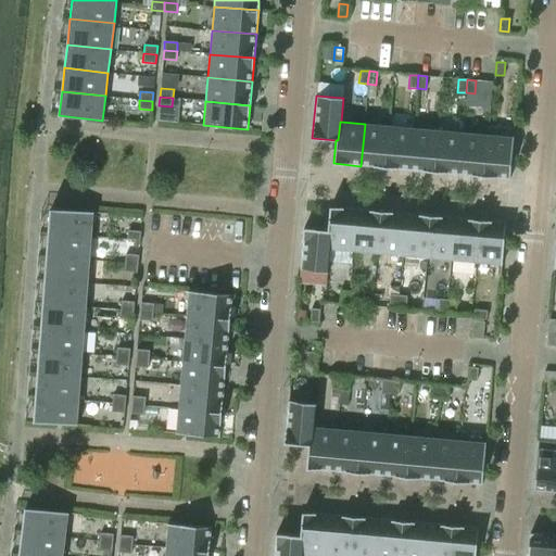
[(386,168),(389,126),(365,124),(361,166),(386,168)]
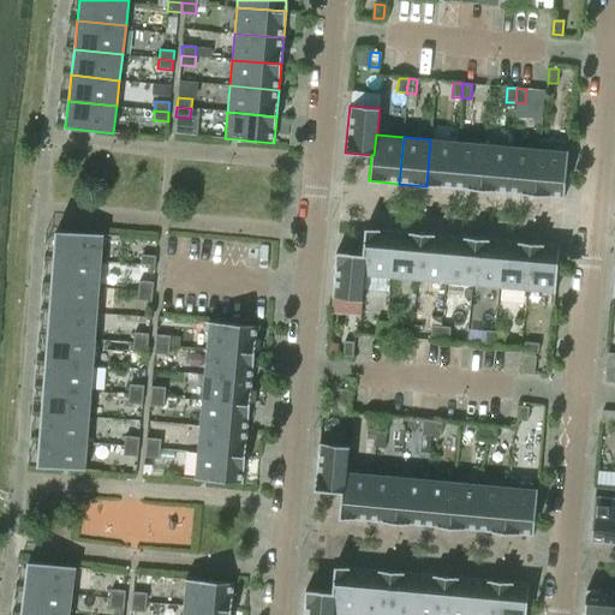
[(453,189),(458,142),(430,139),(427,186),(453,189)]
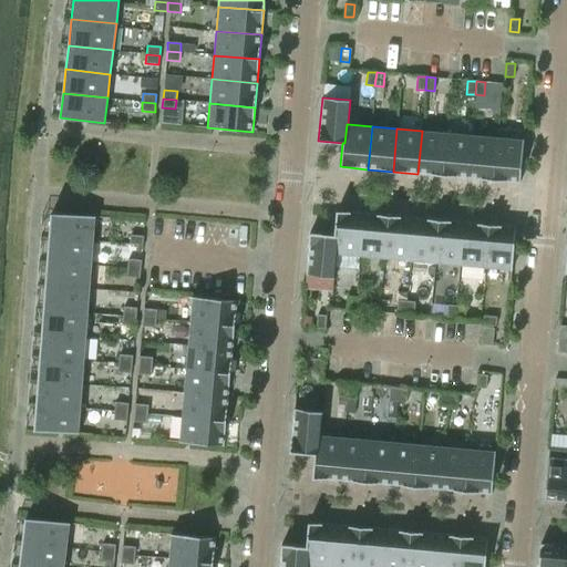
[(443,176),(446,133),(422,131),(418,174),(443,176)]
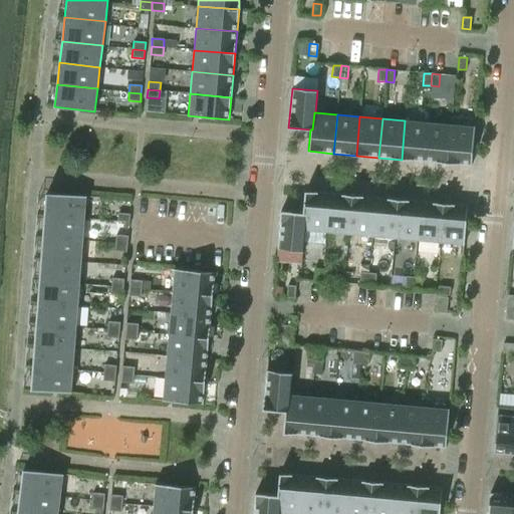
[(425,162),(428,122),(405,120),(402,160),(425,162)]
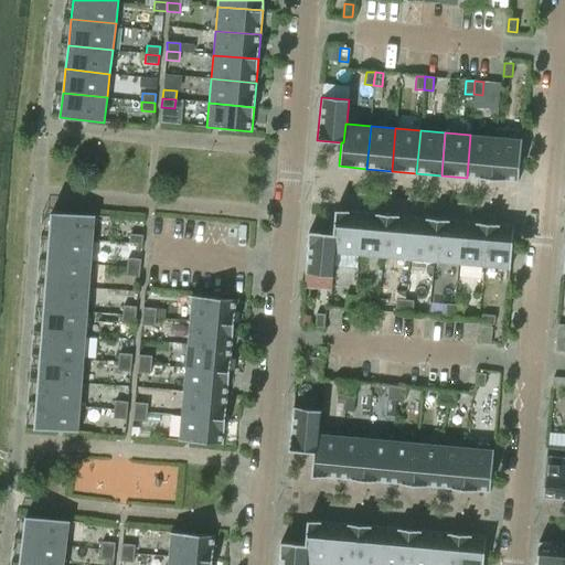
[(491,180),(496,137),(470,135),(467,178),(491,180)]
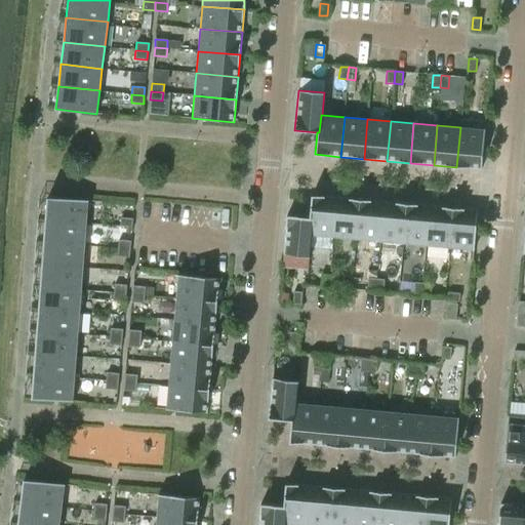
[(481,169),(485,129),(483,128),(483,129),(460,127),(456,167),(481,169)]
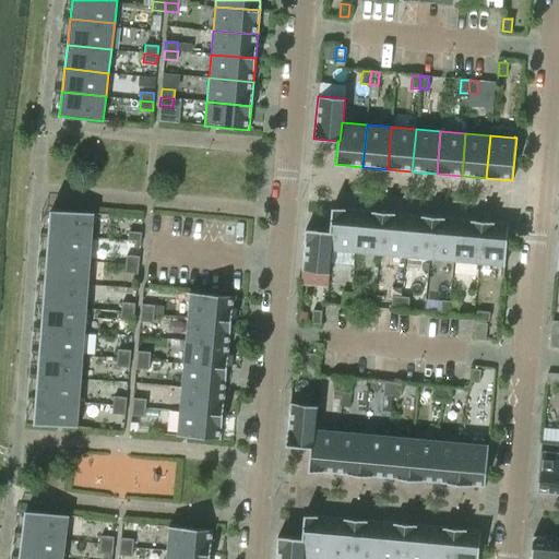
[(355,252),(358,210),(332,207),(330,232),(332,232),(330,250),(331,250),(355,252)]
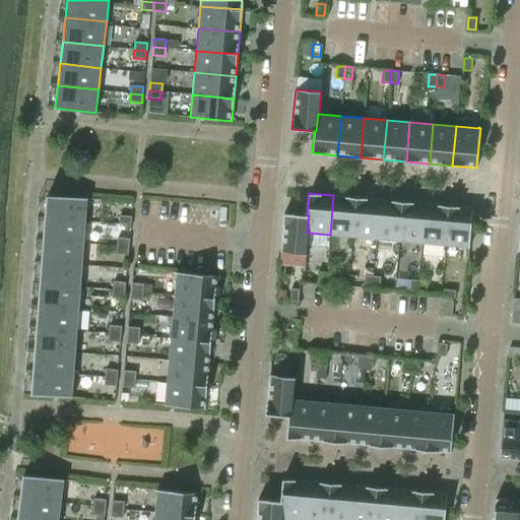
[(86,221),(87,198),(47,195),(45,218),(86,221)]
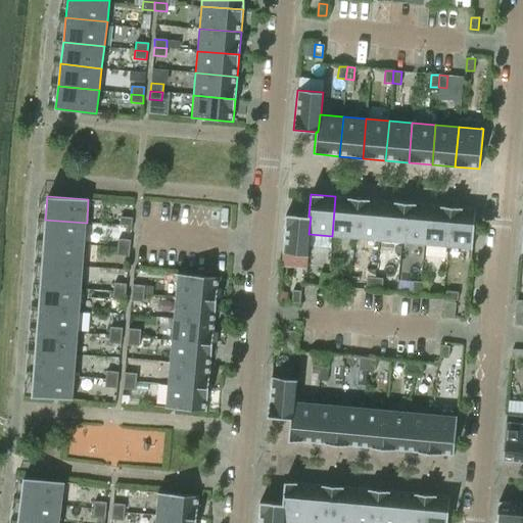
[(354,238),(359,198),(335,196),(332,236),(354,238)]
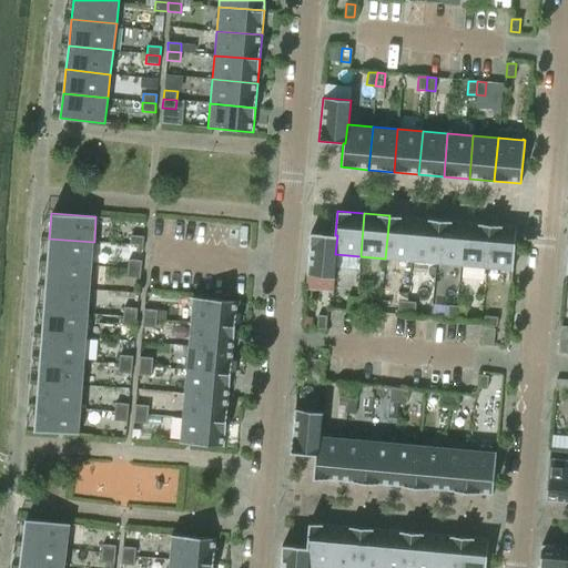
[(411,261),(415,217),(389,215),(385,259),(411,261)]
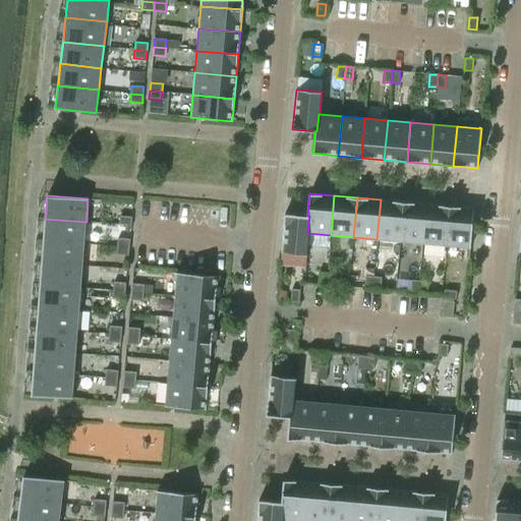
[(400,241),(403,201),(381,199),(377,239),(400,241)]
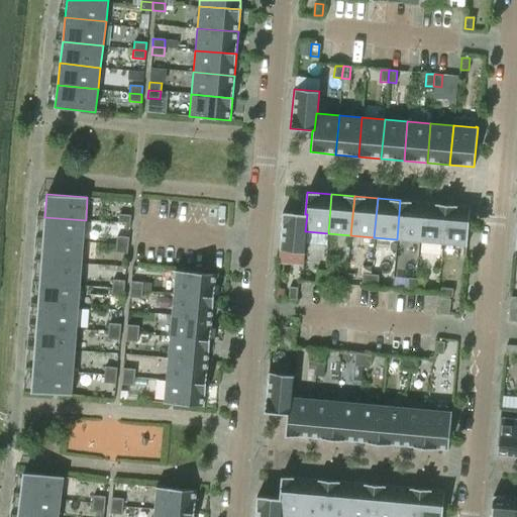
[(419,241),(423,202),(400,200),(397,239),(419,241)]
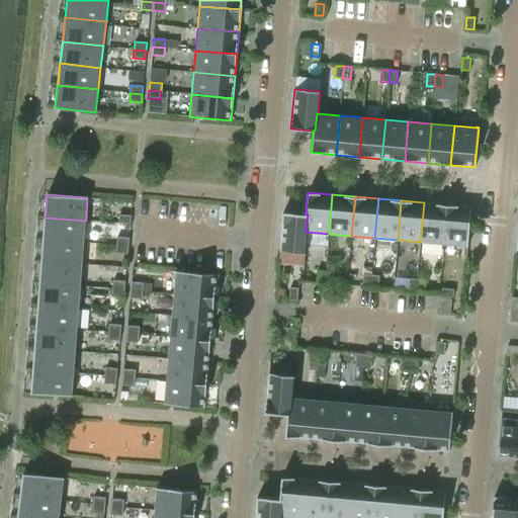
[(443,244),(446,205),(424,202),(420,242),(443,244)]
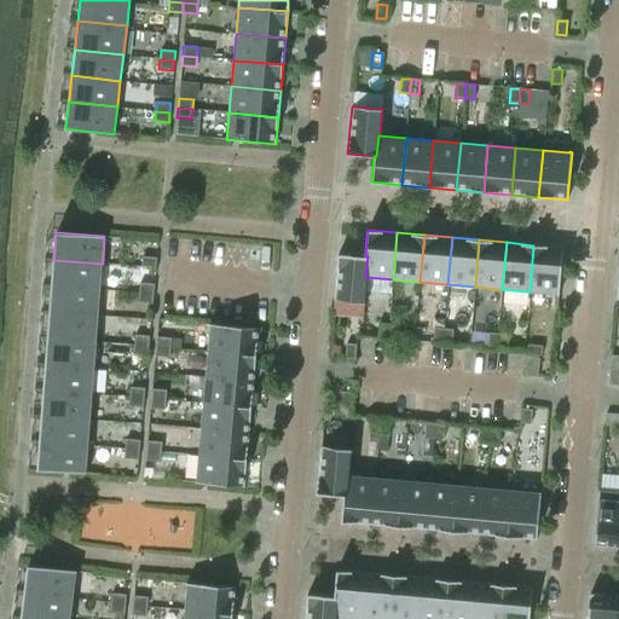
[(559,295),(562,248),(533,246),(530,291),(557,295),(559,295)]
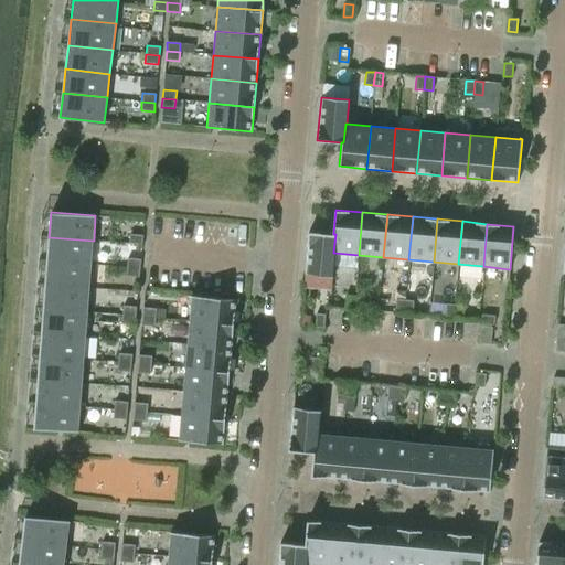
[(333,277),(334,253),(333,253),(336,234),(333,234),(309,231),(305,274),(333,277)]
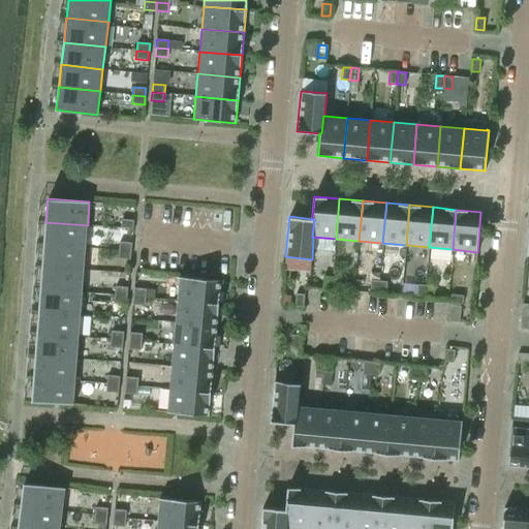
[(133,228),(133,220),(122,219),(121,227),(133,228)]
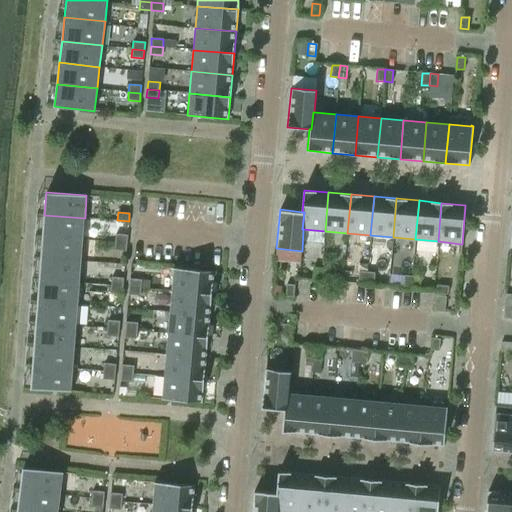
[(83,239),(85,218),(44,215),(42,236),(83,239)]
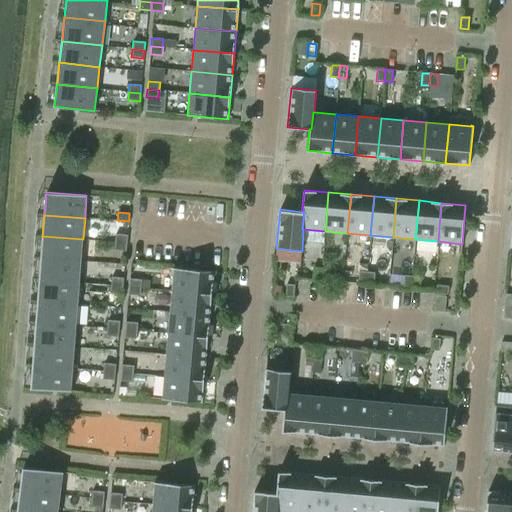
[(127,243),(128,235),(116,234),(115,242),(127,243)]
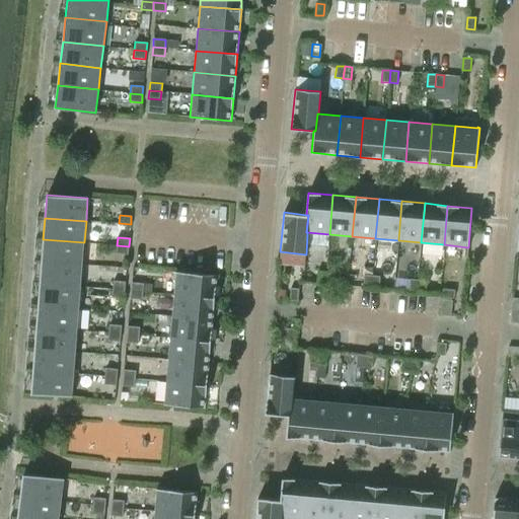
[(82,265),(84,242),(43,239),(42,262),(82,265)]
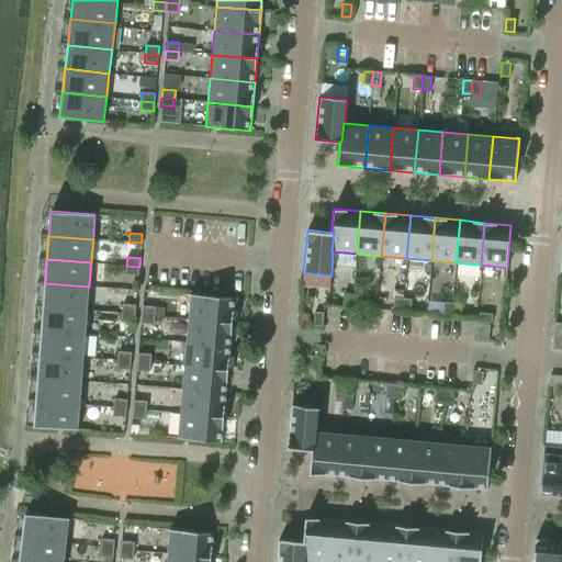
[(138,276),(139,267),(126,266),(125,274),(138,276)]
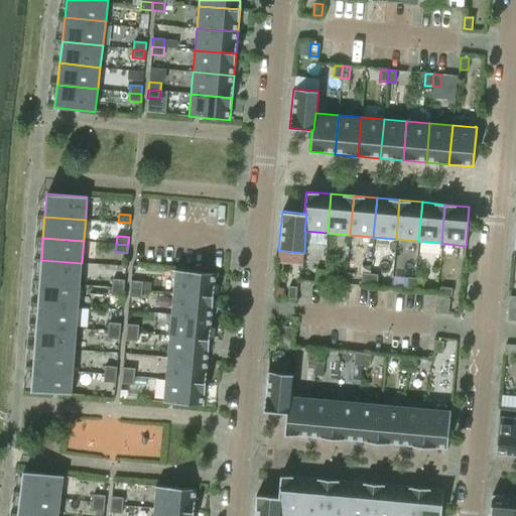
[(81,284),(82,263),(41,260),(39,281),(81,284)]
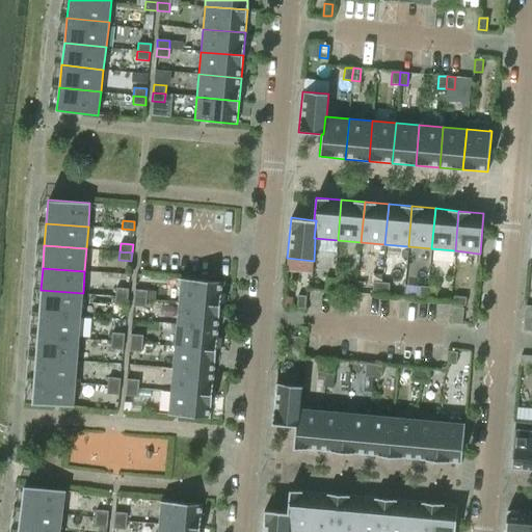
[(333,291),(334,278),(325,277),(324,290),(333,291)]
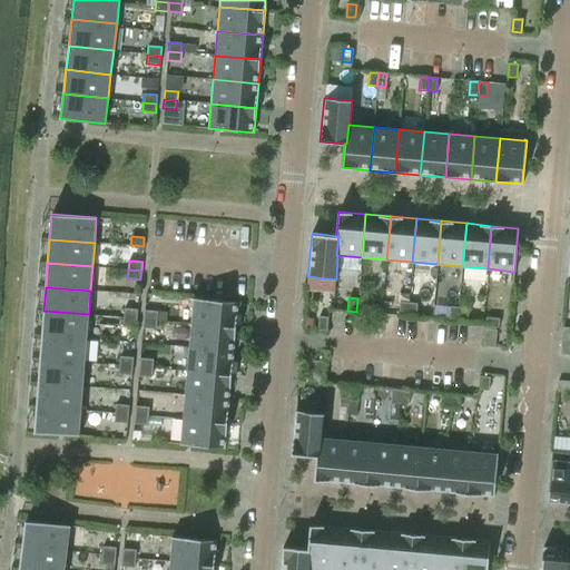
[(236,327),(238,302),(193,298),(190,323),(236,327)]
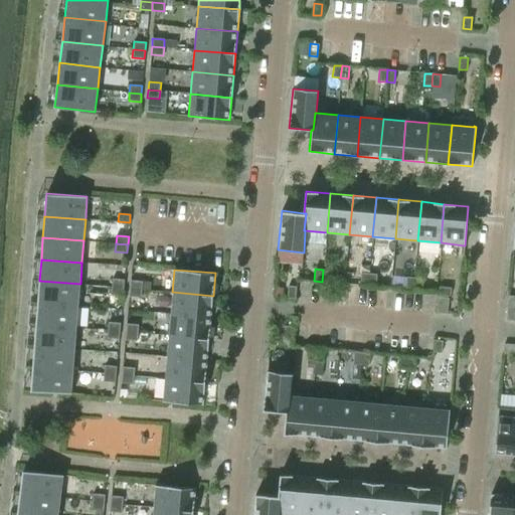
[(330,282),(331,270),(323,270),(322,282),(330,282)]
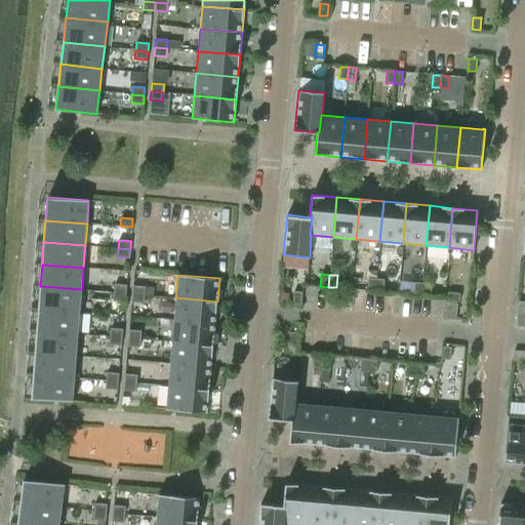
[(374,291),(376,279),(368,278),(367,290),(374,291)]
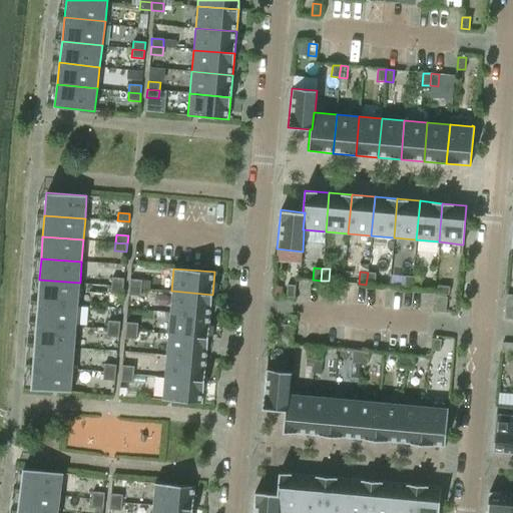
[(374,285),(375,273),(368,273),(366,285),(374,285)]
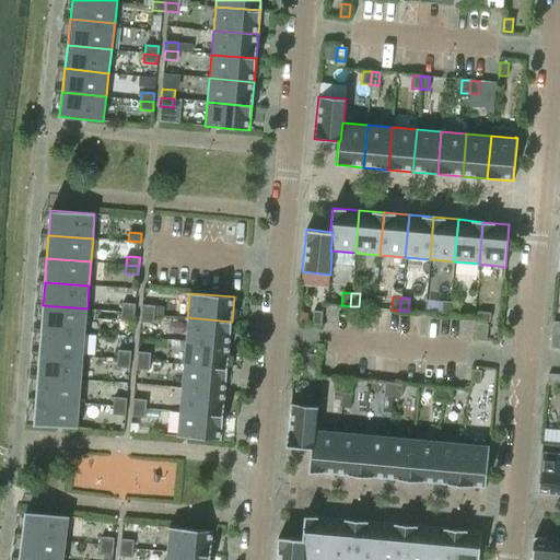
[(450,315),(451,302),(442,301),(441,314),(450,315)]
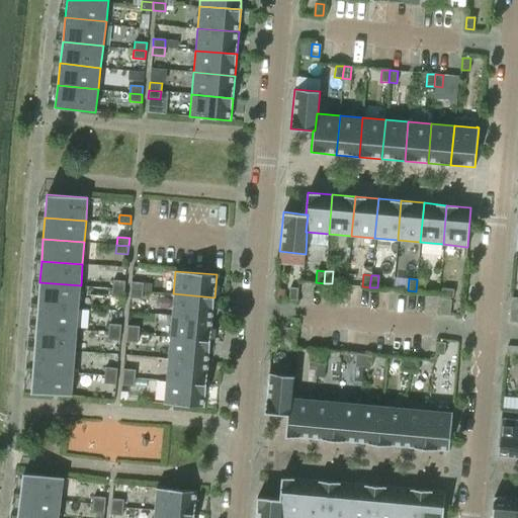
[(424,292),(425,280),(417,279),(416,291),(424,292)]
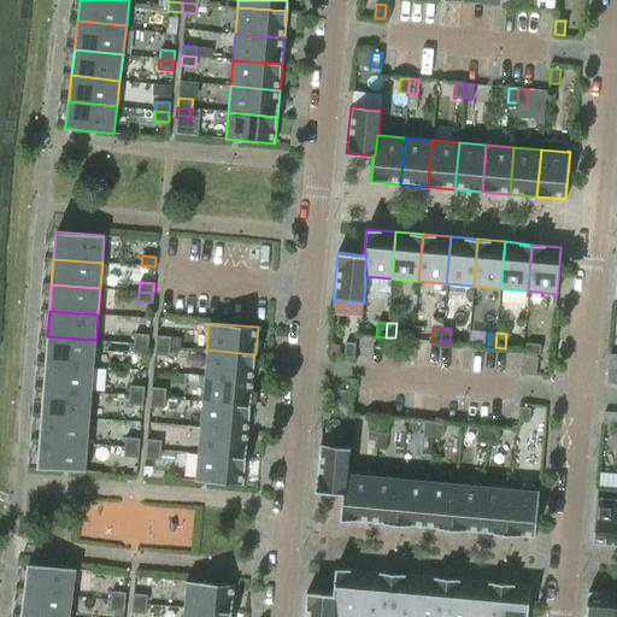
[(148,345),(150,335),(135,334),(134,344),(148,345)]
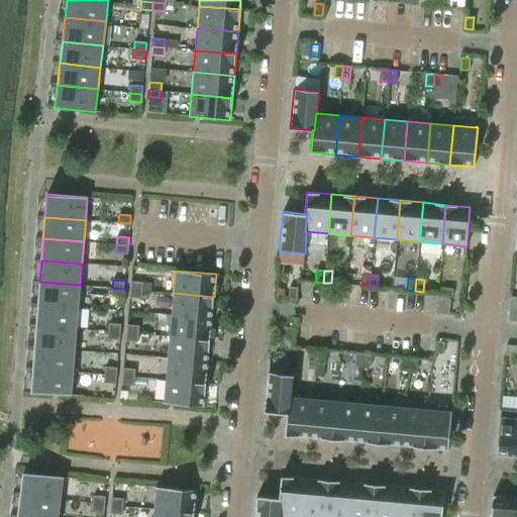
[(142,290),(143,282),(131,281),(130,289),(142,290)]
